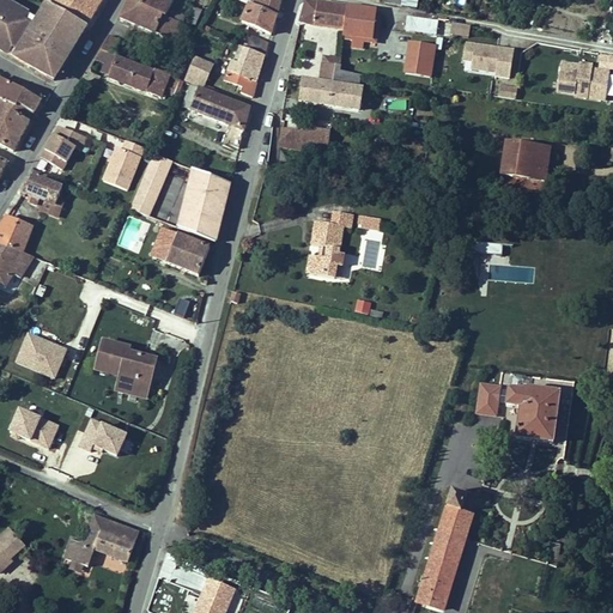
[(50,71),(58,74),(67,42),(76,30),(82,34),(86,26),(52,6),(38,29),(30,24),(34,17),(18,10),(16,16),(8,12),(12,6),(0,0),(0,50),(8,55),(12,49),(24,56),(20,62),(47,77),(50,71)]
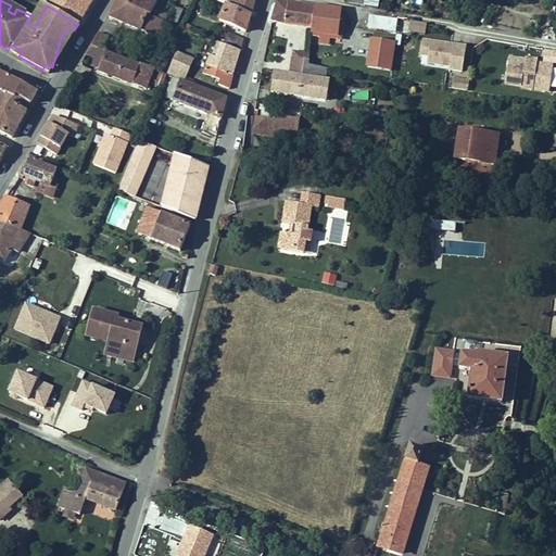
[(116,0),(116,1),(150,15),(153,9),(156,1),(153,0),(116,0)]
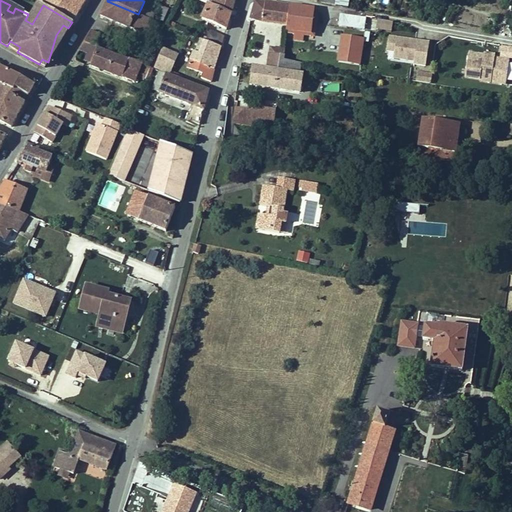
[(198,0),(208,4),(230,13),(233,0),(198,0)]
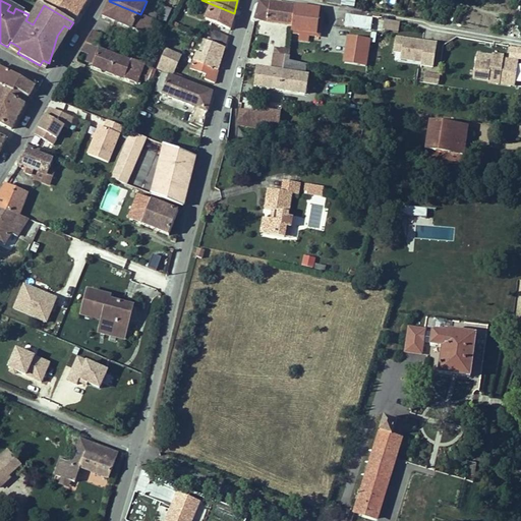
[(101,15),(147,35),(153,19),(140,14),(109,1),(101,15)]
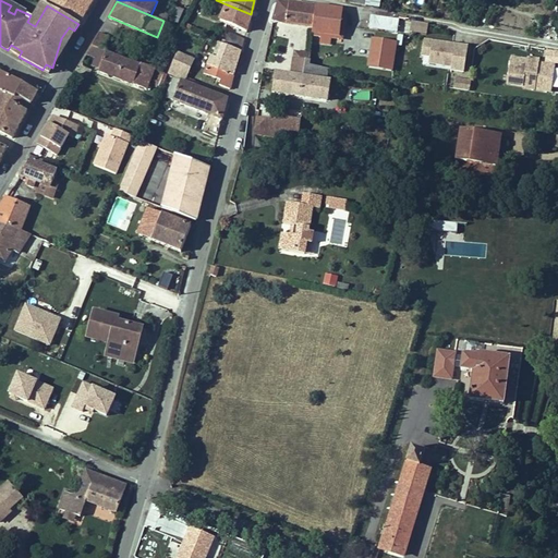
[(273,21),(286,24),(313,27),(316,8),(278,2),(273,21)]
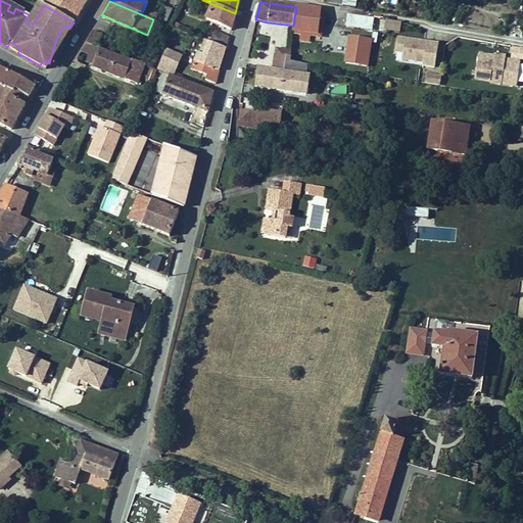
[(15,8),(10,5),(7,10),(13,13),(15,8)]
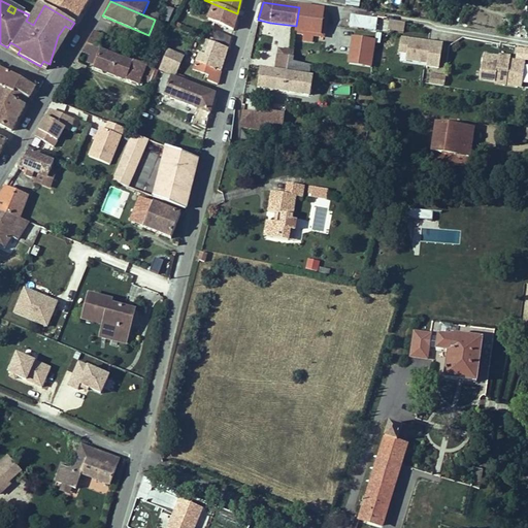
[(444,24),(451,25),(457,8),(452,5),(444,24)]
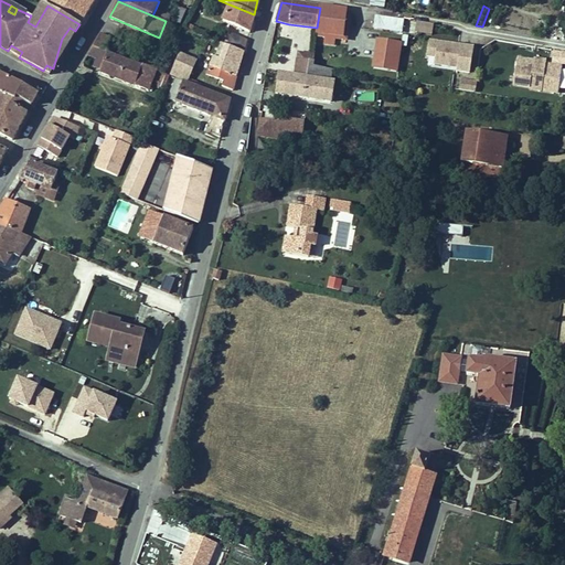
[(179,23),(185,10),(178,7),(172,20),(179,23)]
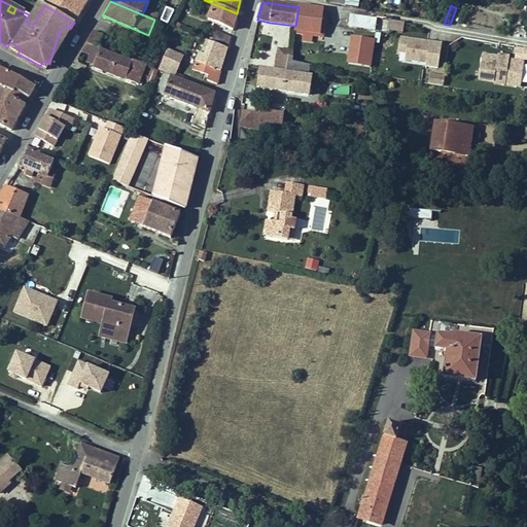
[(319,34),(322,10),(299,7),(295,26),(294,31),(319,34)]
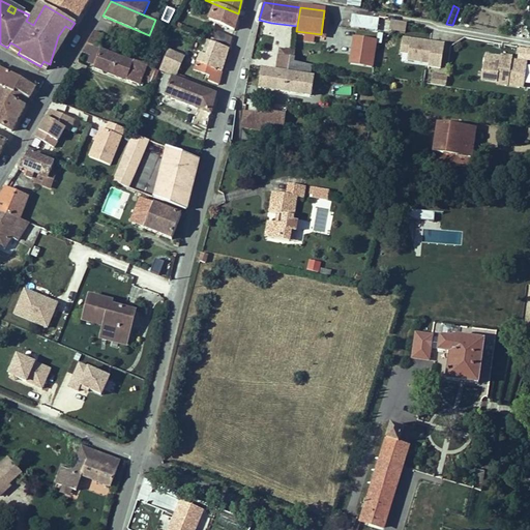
[(155,20),(158,13),(146,8),(143,15),(155,20)]
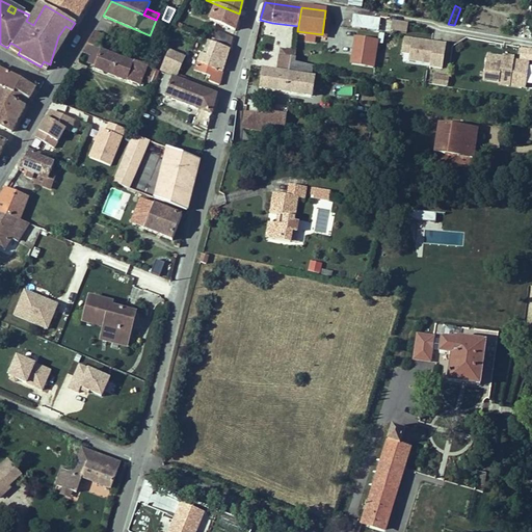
[(456,25),(462,8),(460,8),(454,25),(456,25)]
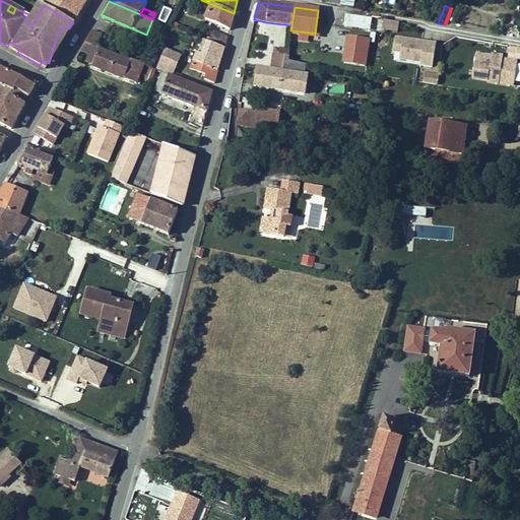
[(369,29),(371,20),(346,16),(344,25),(369,29)]
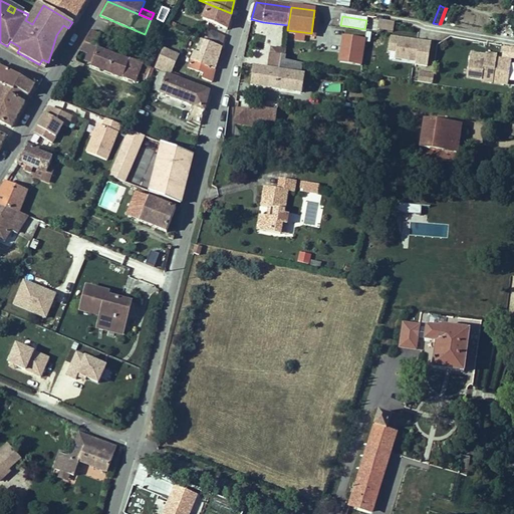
[(379,19),(378,30),(393,32),(395,21),(379,19)]
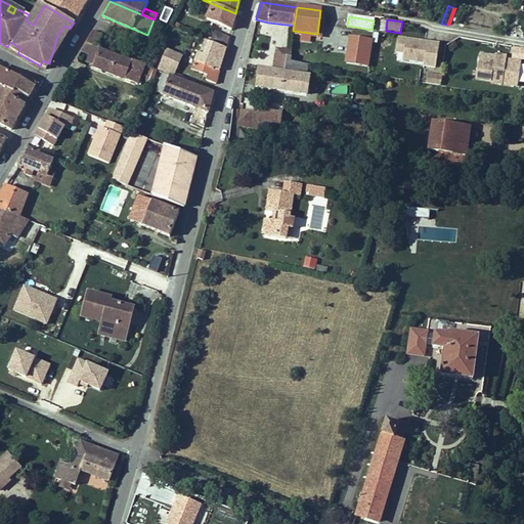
[(57,36),(70,29),(64,26),(57,36)]
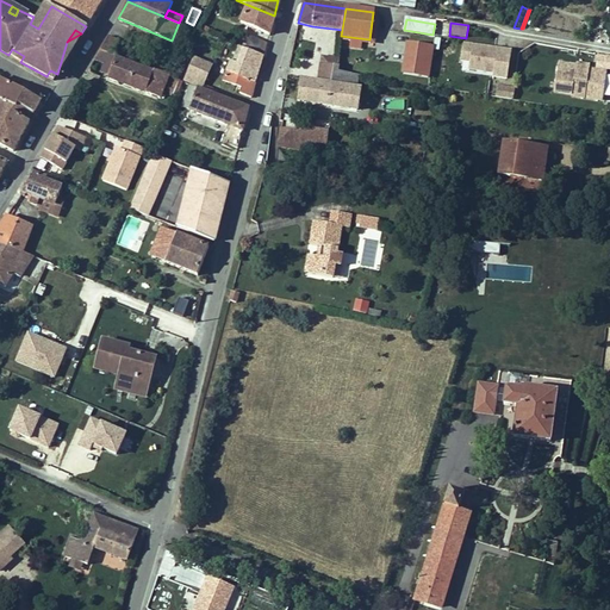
[(107,37),(100,50),(111,54),(117,42),(107,37)]
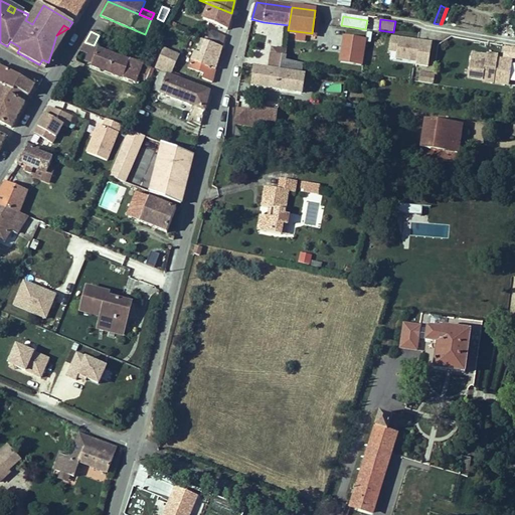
[(204,37),(203,40),(221,47),(224,37),(211,31),(207,38),(204,37)]
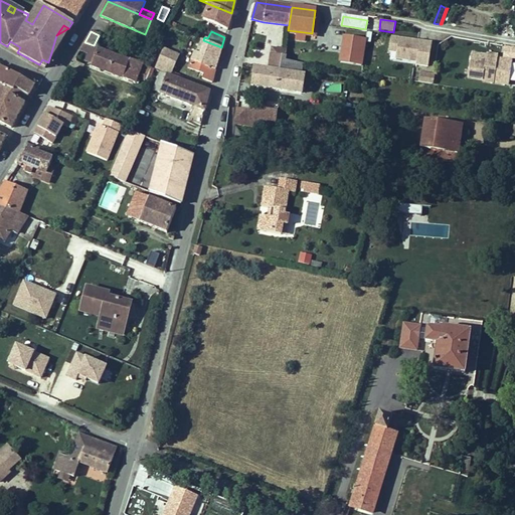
[(428,66),(433,42),(390,35),(386,59),(428,66)]
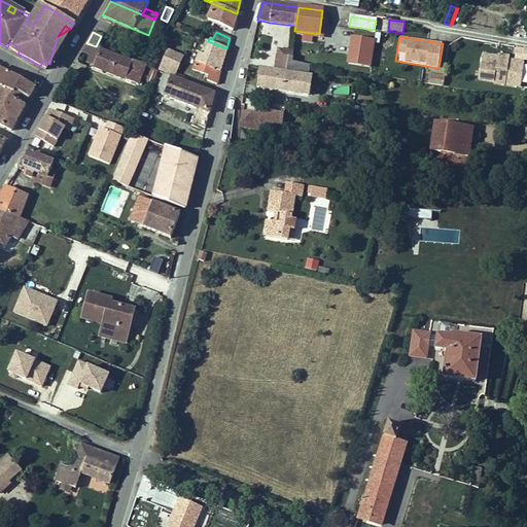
[(370,68),(373,42),(350,38),(346,64),(370,68)]
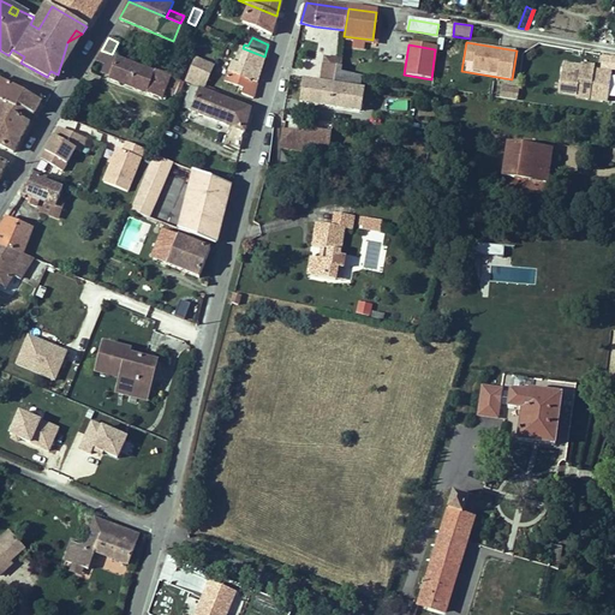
[(239,46),(225,81),(243,88),(242,94),(252,97),(258,77),(264,57),(243,48),(239,46)]
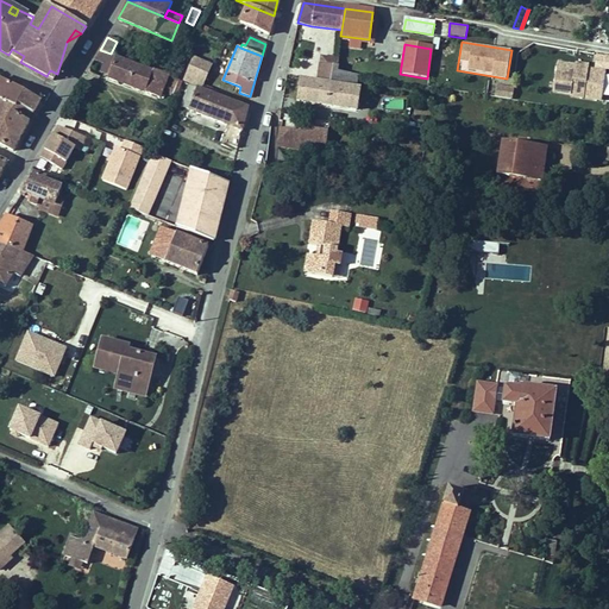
[(12,49),(8,55),(20,62),(24,56),(12,49)]
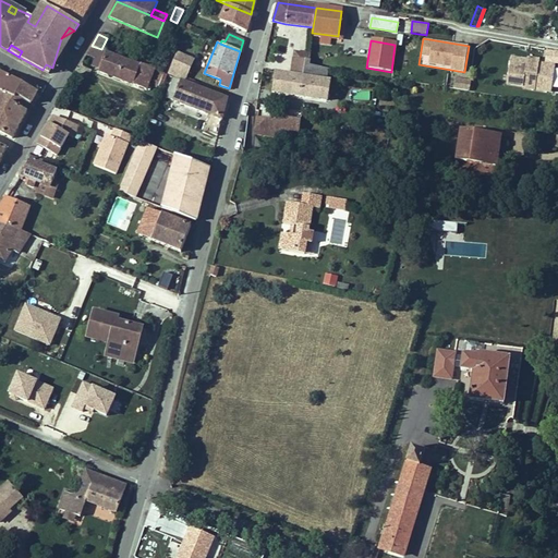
[(310,48),(294,45),(290,70),(302,71),(303,72),(324,75),(326,62),(308,59),(310,48)]
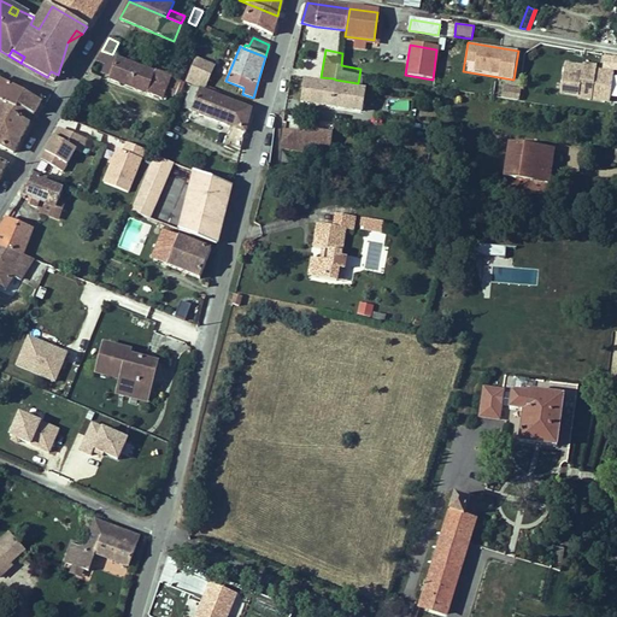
[(109,78),(117,58),(117,57),(112,54),(101,51),(97,60),(106,66),(101,75),(109,78)]
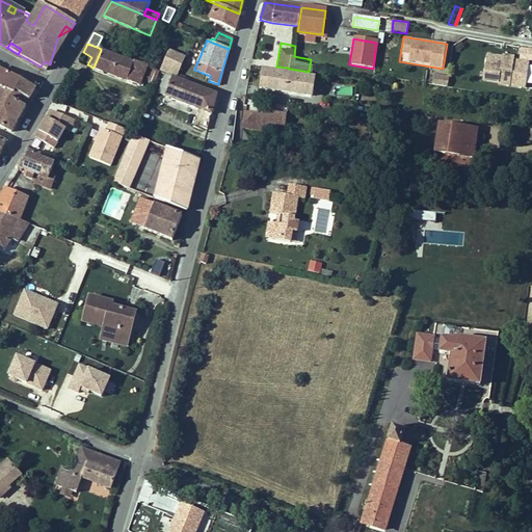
[(160,70),(177,77),(186,56),(168,49),(160,70)]
